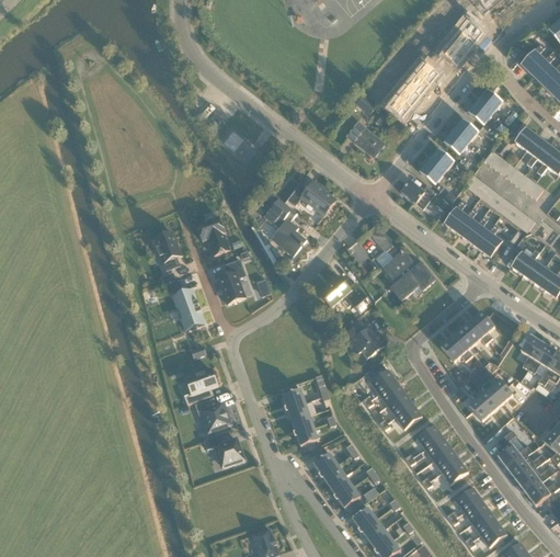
[(466,18),(457,29),(473,43),(483,31),(466,18)]
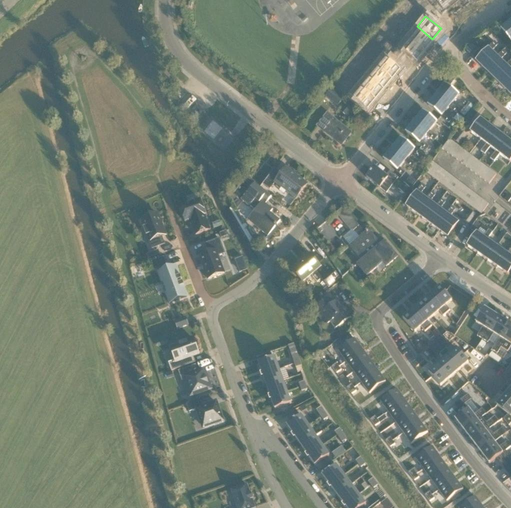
[(510,18),(500,27),(510,39),(510,18)]
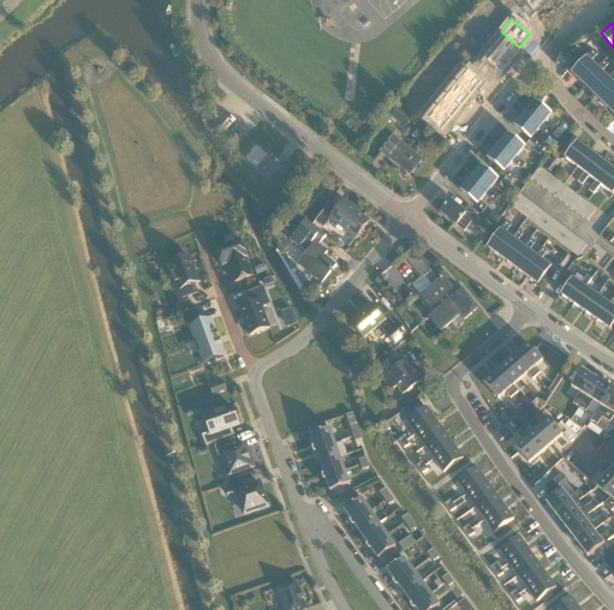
[(501,31),(490,43),(510,59),(519,47),(501,31)]
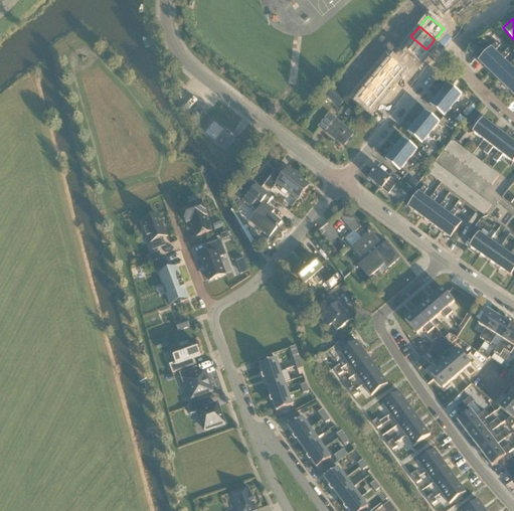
[(410,36),(402,46),(417,59),(426,49),(410,36)]
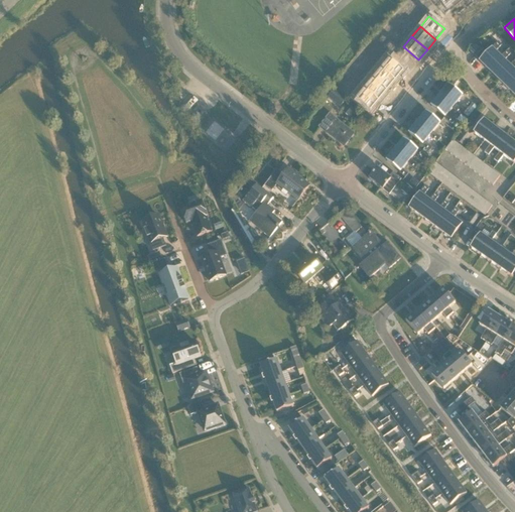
[(491,46),(494,49),(501,42),(497,38),(490,45),(491,46)]
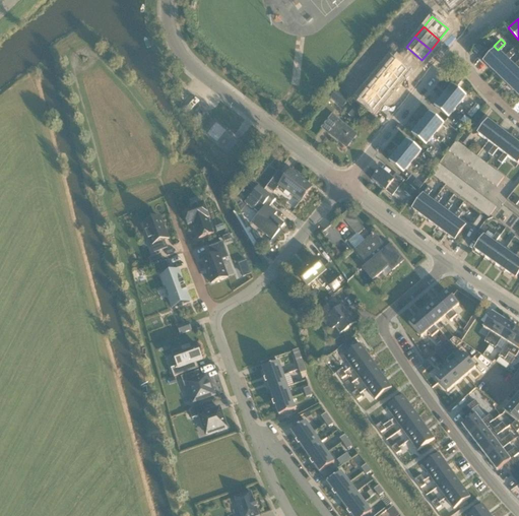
[(477,41),(471,47),(476,52),(482,45),(477,41)]
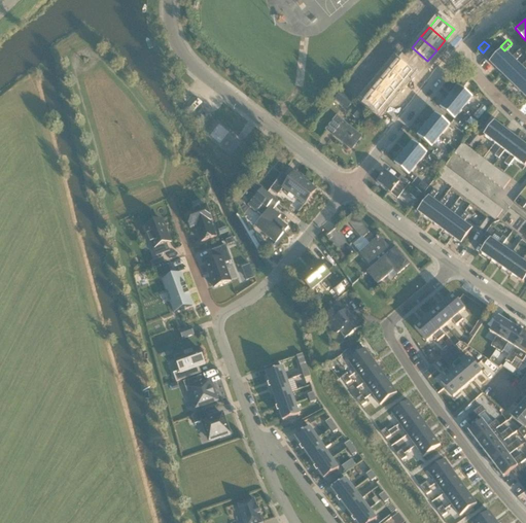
[(510,56),(504,50),(501,47),(489,60),(499,70),(512,57),(510,56)]
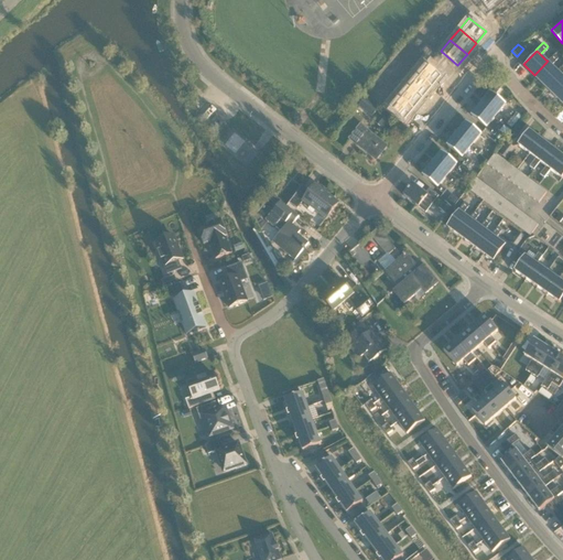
[(548,61),(550,63),(558,55),(553,52),(545,60),(548,61)]
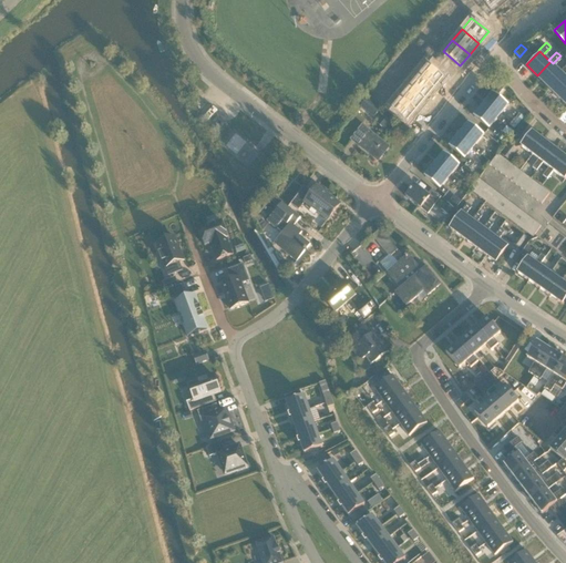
[(527,63),(531,60),(524,53),(521,57),(527,63)]
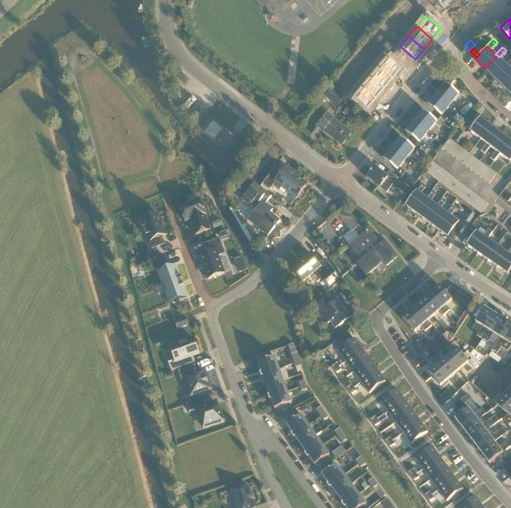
[(384,54),(376,64),(391,77),(400,66),(384,54)]
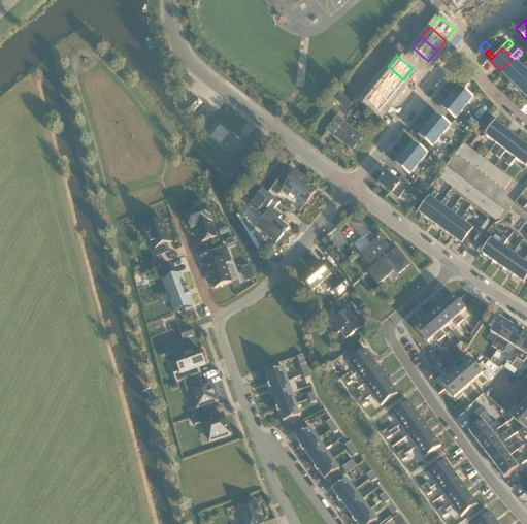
[(520,65),(515,59),(513,57),(500,70),(509,78),(522,66),(520,65)]
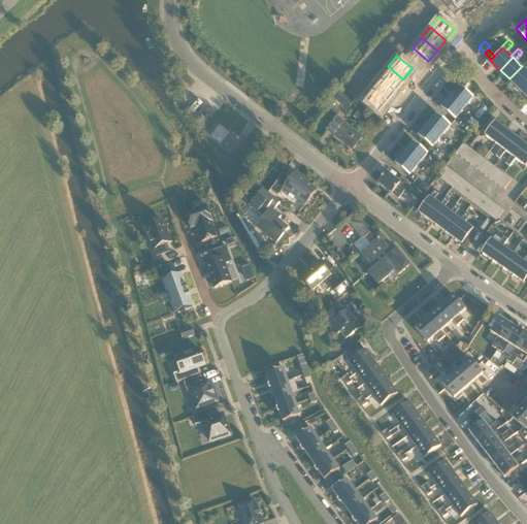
[(388,66),(380,76),(395,90),(403,79),(388,66)]
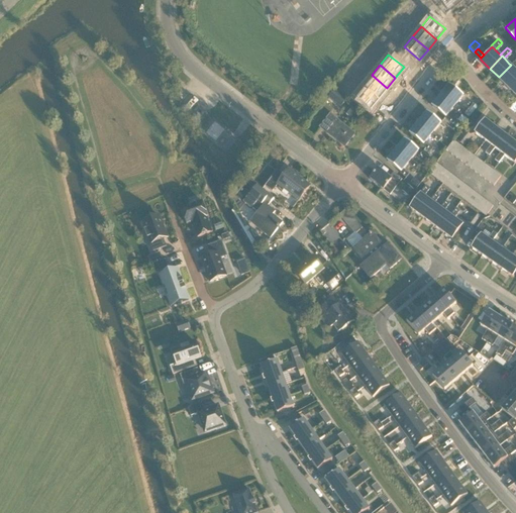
[(515,70),(513,67),(511,65),(499,77),(508,86),(515,77),(515,70)]
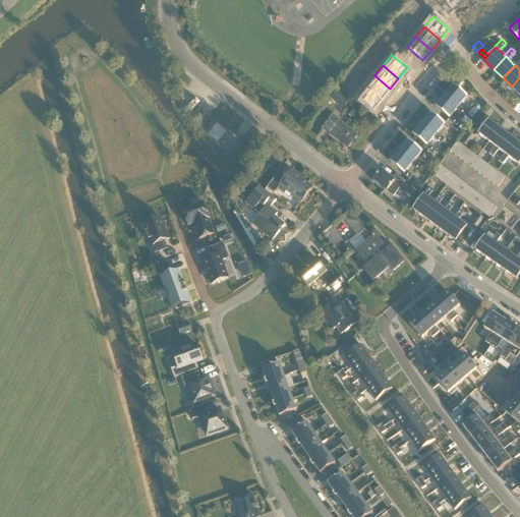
[(374,75),(365,85),(382,99),(390,89),(374,75)]
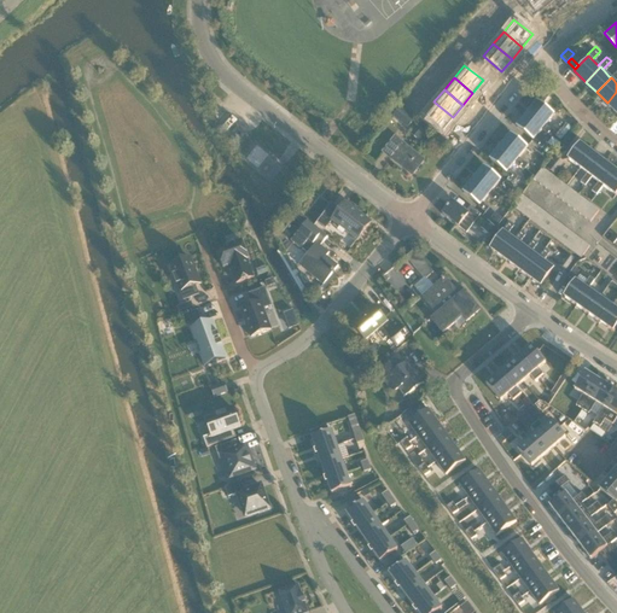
[(536,99),(527,111),(542,124),(545,122),(552,112),(536,99)]
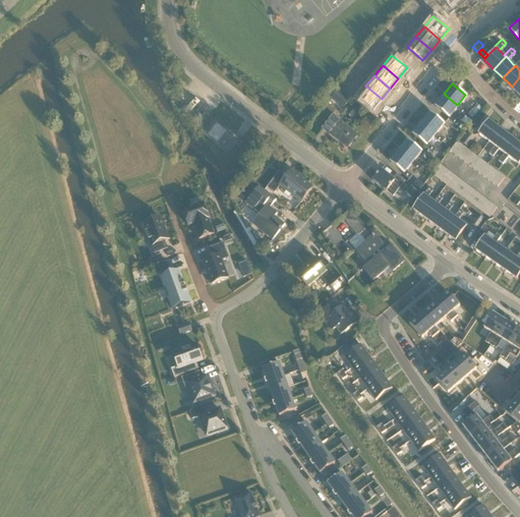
[(365,85),(357,96),(372,109),(382,99),(365,85)]
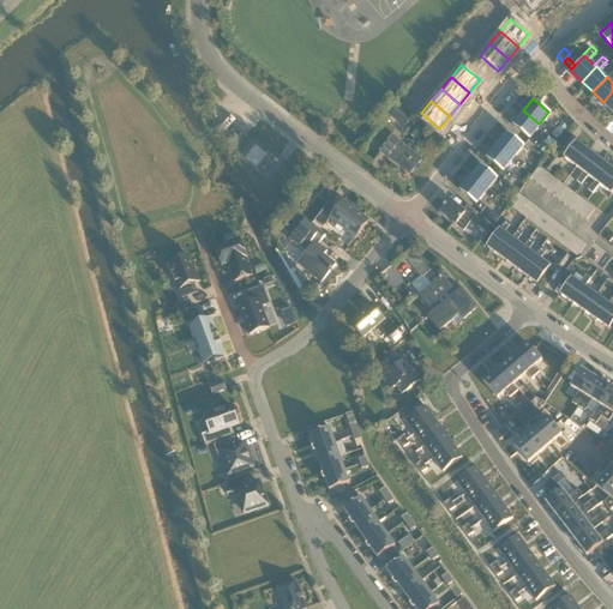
[(397,103),(389,113),(403,124),(412,114),(397,103)]
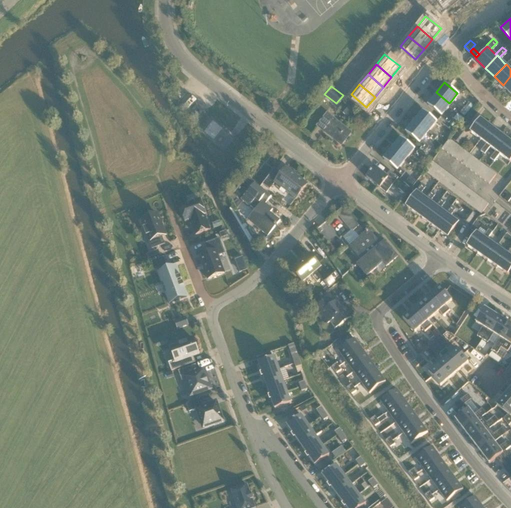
[(436,92),(427,102),(440,113),(441,113),(443,110),(448,104),(449,103),(436,92)]
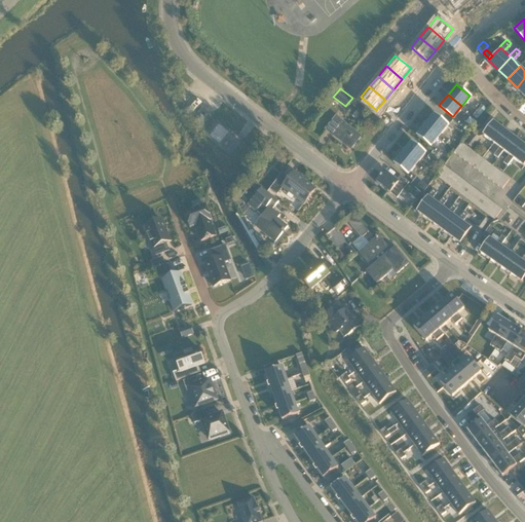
[(353,104),(347,111),(354,116),(361,109),(353,104)]
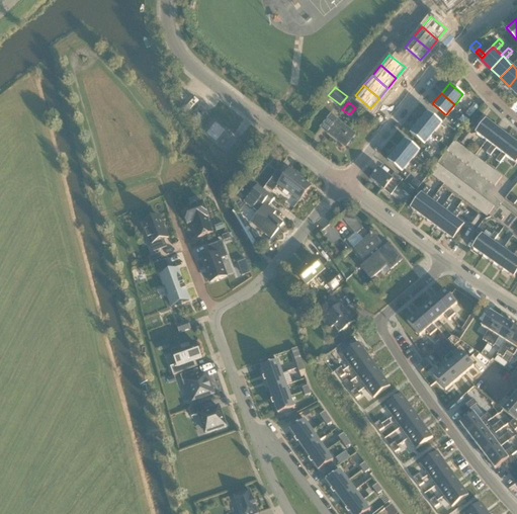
[(454,104),(453,105),(460,112),(464,108),(456,102),(454,104)]
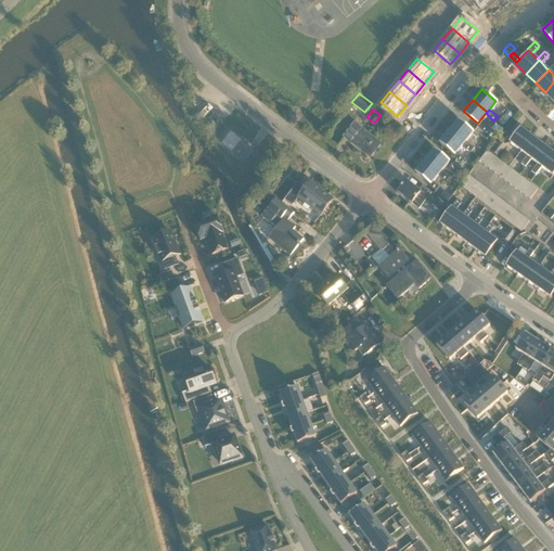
[(458,118),(449,129),(463,141),(465,139),(472,130),(458,118)]
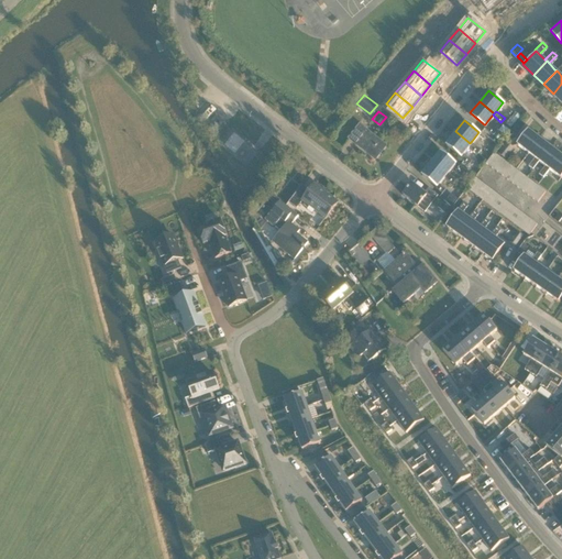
[(484,124),(484,125),(493,132),(496,128),(487,121),(485,124),(484,124)]
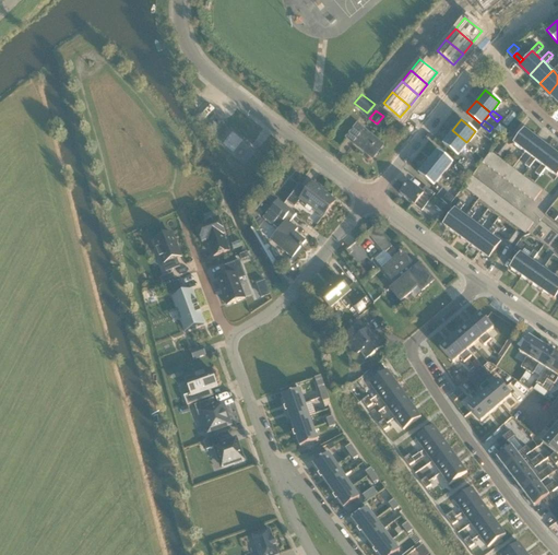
[(355,143),(370,155),(381,142),(355,121),(346,132),(357,141),(355,143)]
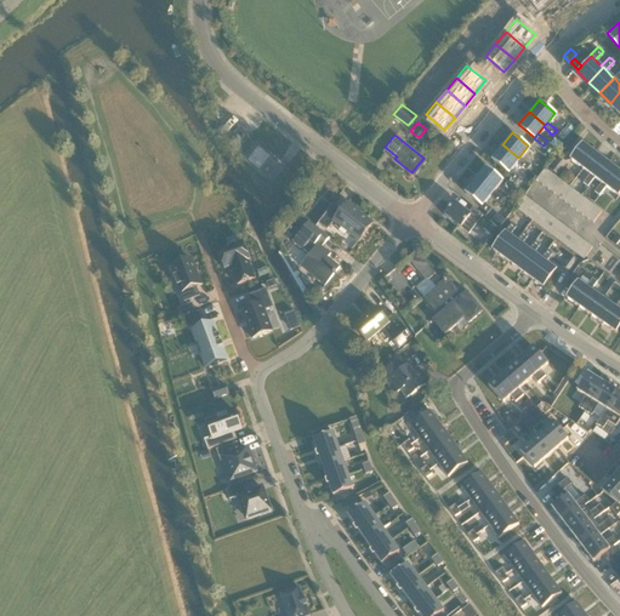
[(581,141),(570,157),(582,166),(593,150),(581,141)]
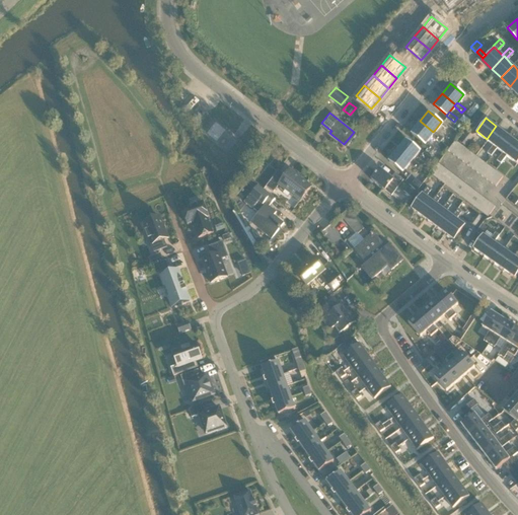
[(420,121),(411,132),(424,142),(427,139),(432,133),(433,132),(420,121)]
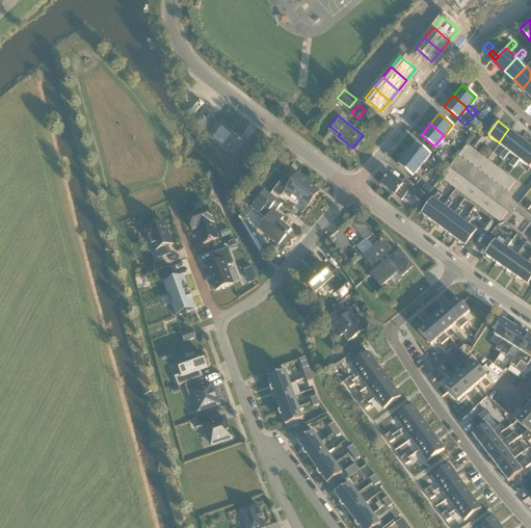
[(508,129),(499,142),(505,147),(508,150),(519,136),(508,129)]
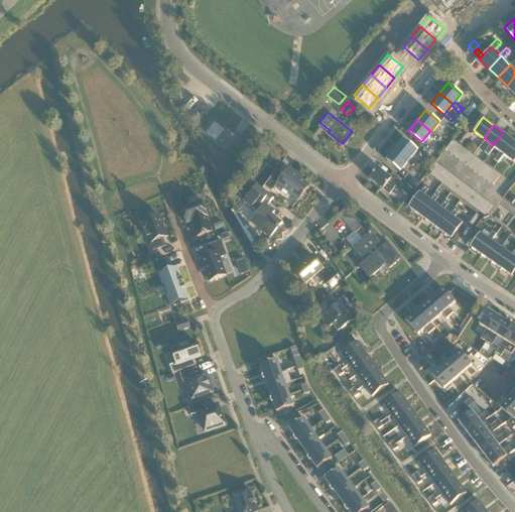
[(470,132),(463,127),(456,137),(462,142),(470,132)]
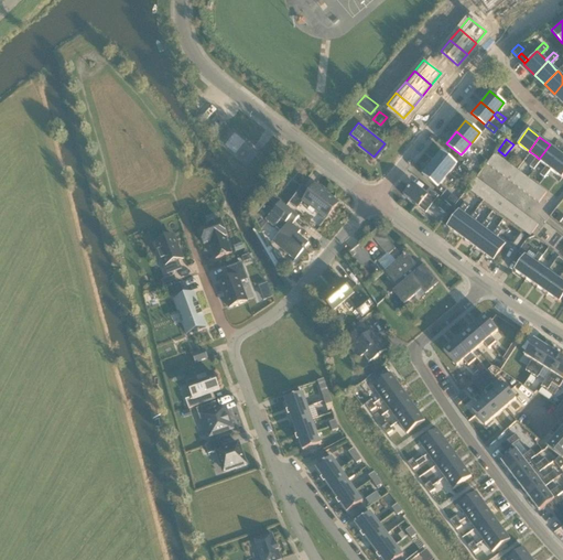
[(471,143),(469,144),(477,152),(480,148),(473,141),(471,143)]
